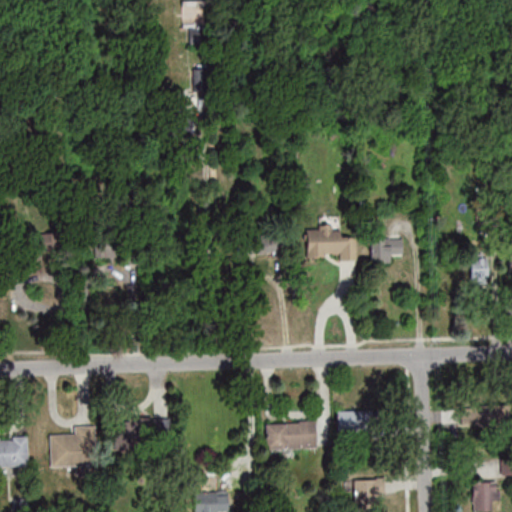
[(356,259),(356,231),(306,230),(306,258),(356,259)]
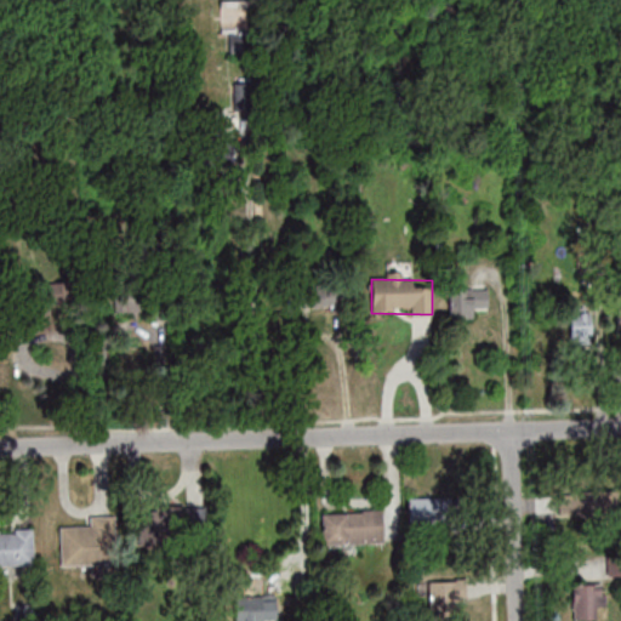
[(342,306),(342,283),(300,285),(301,307),(342,306)]
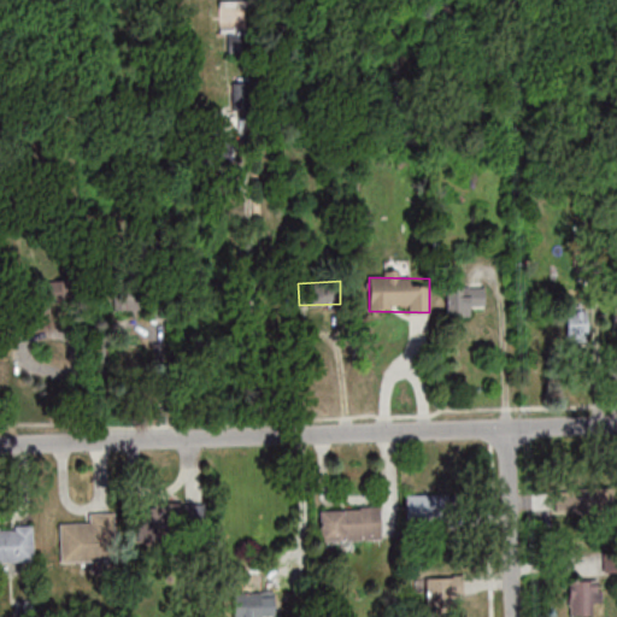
[(152,310),(152,282),(112,282),(112,310),(152,310)]
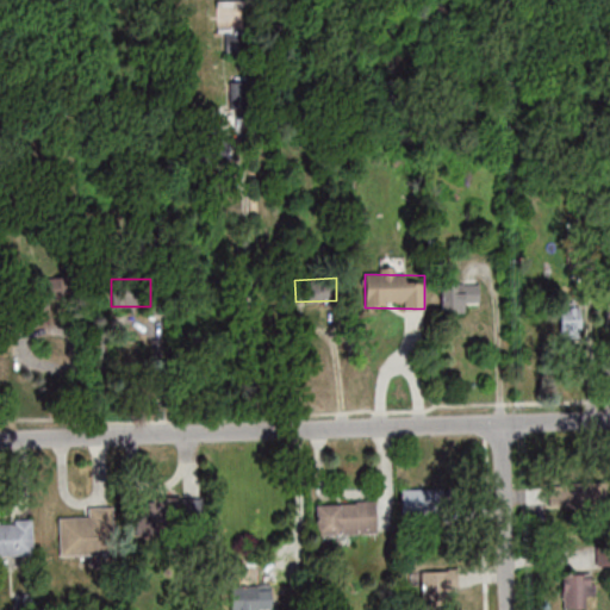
[(66,310),(66,281),(33,281),(33,310),(66,310)]
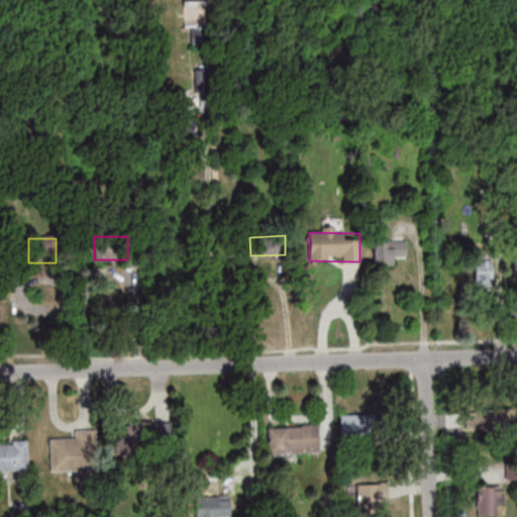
[(407,239),(374,239),(374,263),(407,263),(407,239)]
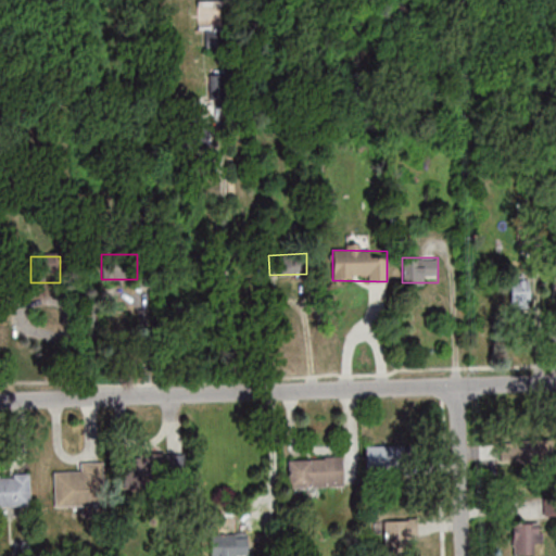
[(530,304),(530,276),(509,276),(509,304),(530,304)]
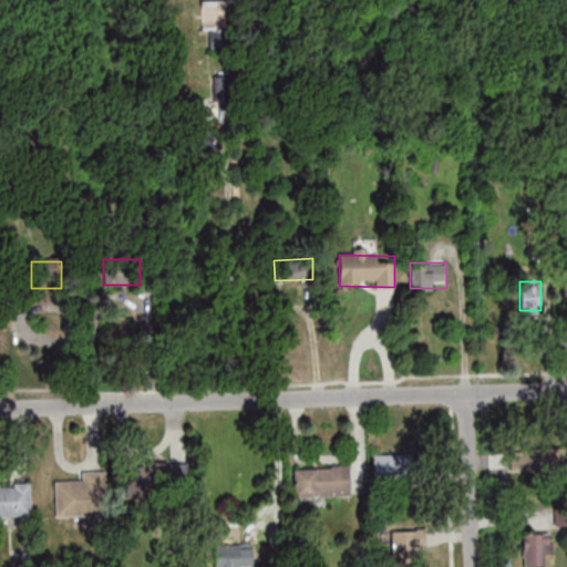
[(565,471),(565,450),(511,450),(511,471),(565,471)]
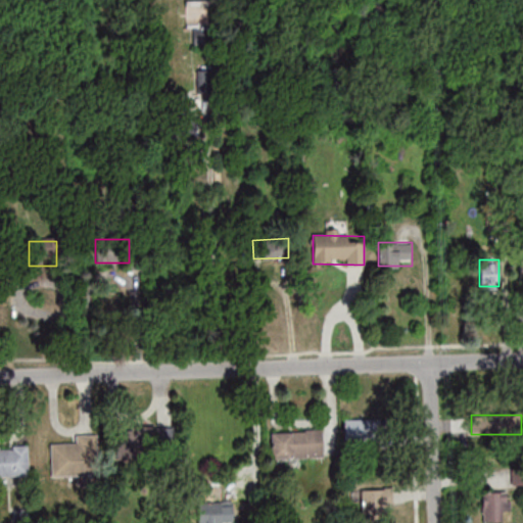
[(345,421),(345,439),(376,439),(376,421),(345,421)]
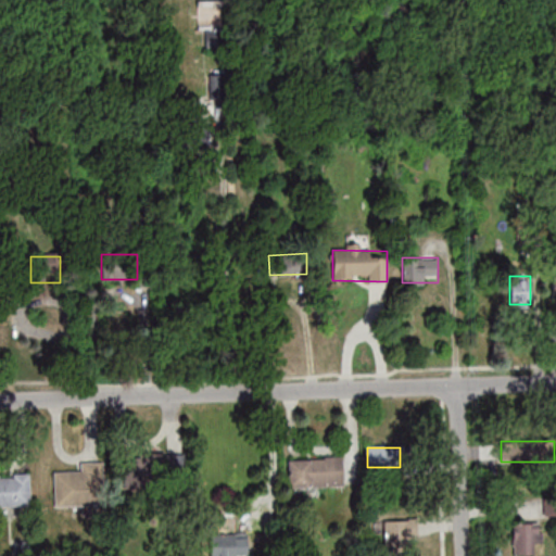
[(185,455),(124,455),(124,485),(185,485),(185,455)]
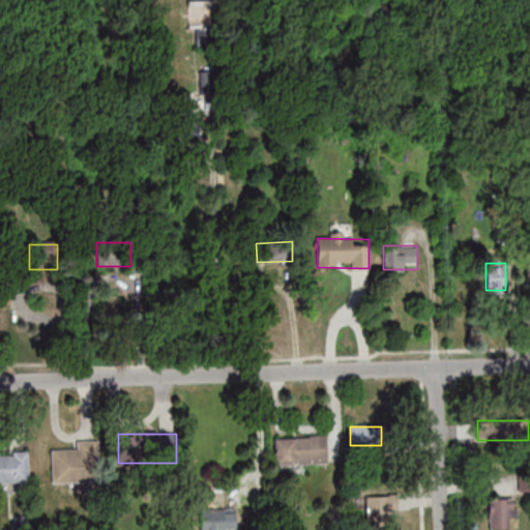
[(326,464),(326,436),(274,436),(274,464),(326,464)]
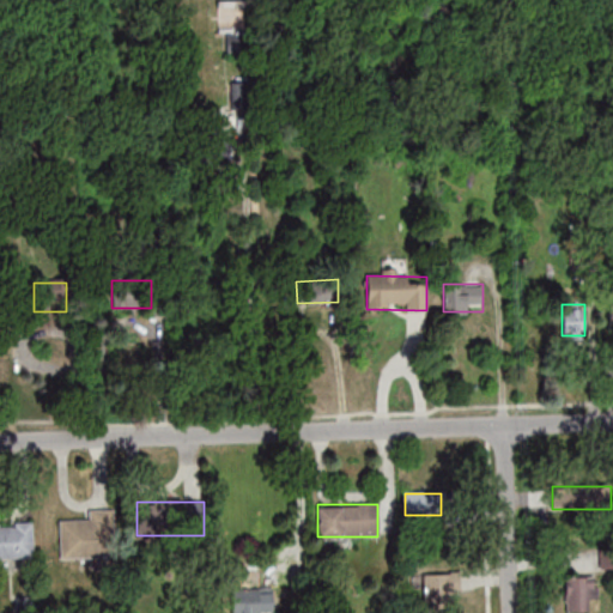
[(59,558),(115,558),(115,509),(89,509),(89,521),(59,521),(59,558)]
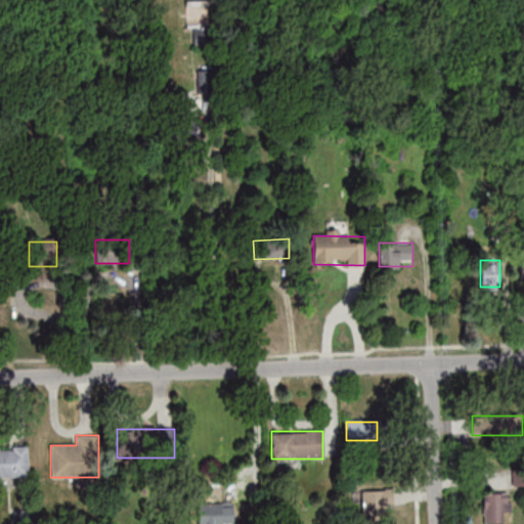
[(0,477),(29,478),(29,448),(0,447),(0,477)]
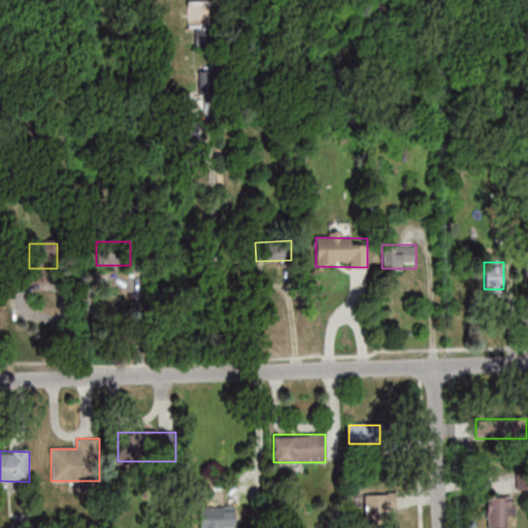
[(394,494),(364,494),(364,525),(394,525),(394,494)]
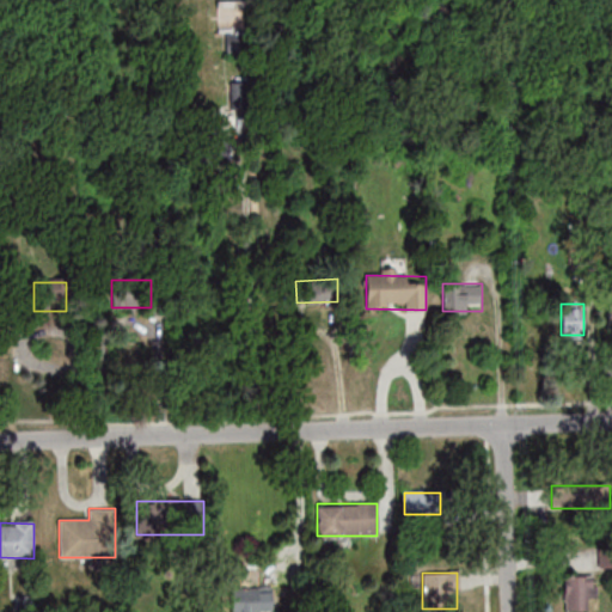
[(564,610),(587,610),(587,598),(598,598),(598,576),(564,576),(564,610)]
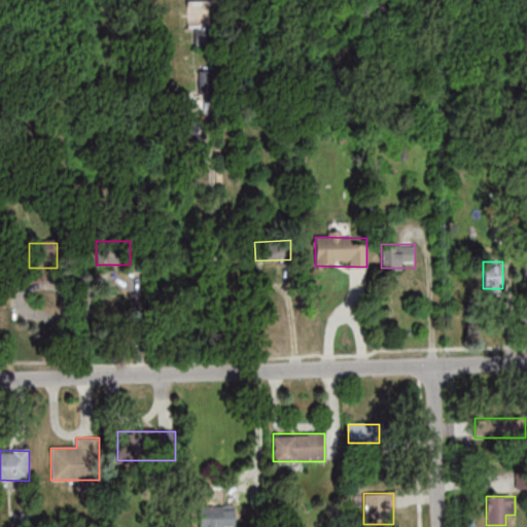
[(198,505),(198,526),(223,526),(223,505),(198,505)]
